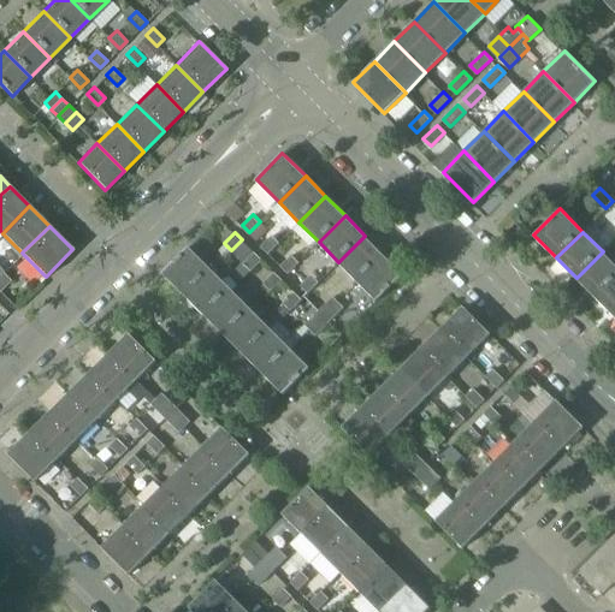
[(261,245),(268,253),(279,242),(272,235),(261,245)]
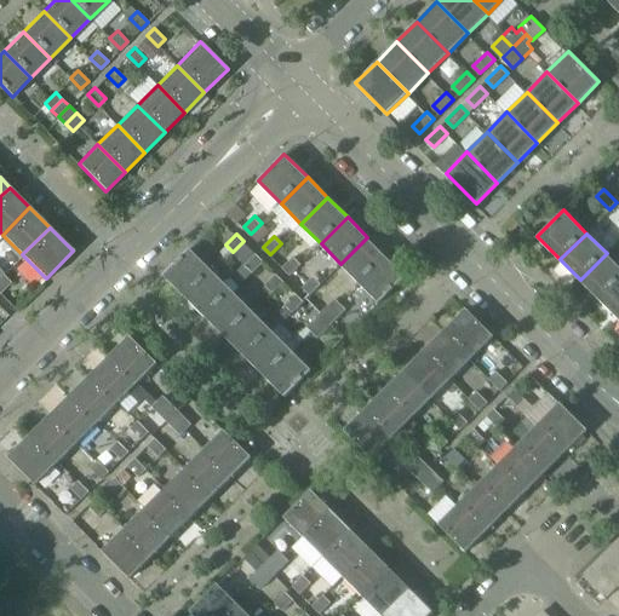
[(340,264),(360,282),(387,255),(367,237),(340,264)]
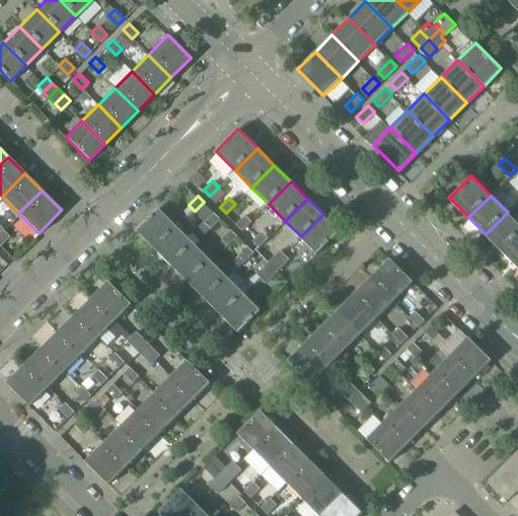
[(137,230),(156,249),(178,227),(159,208),(137,230)]
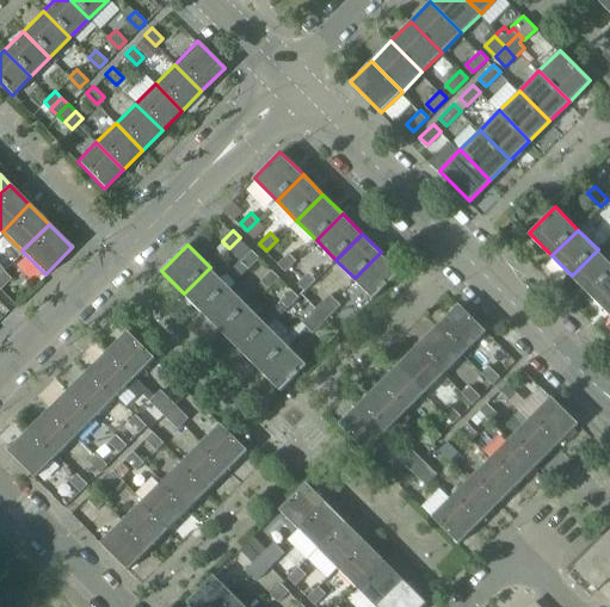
[(260,256),(253,249),(242,260),(250,267),(260,256)]
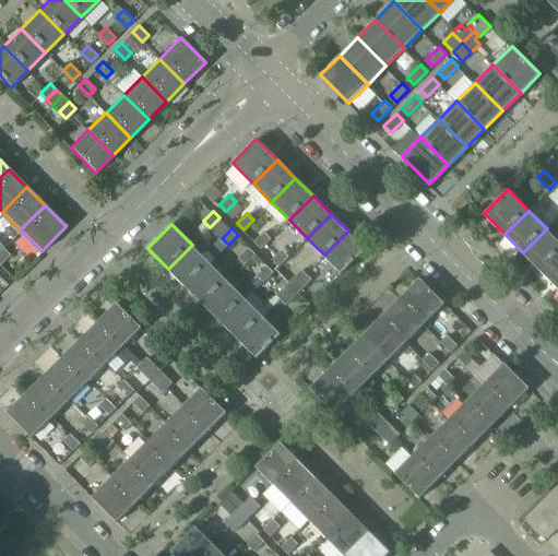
[(523,252),(541,270),(557,252),(557,239),(547,228),(523,252)]
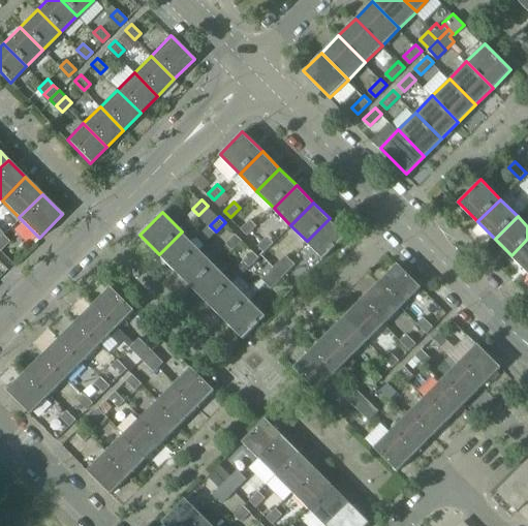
[(241,227),(248,234),(256,224),(250,218),(241,227)]
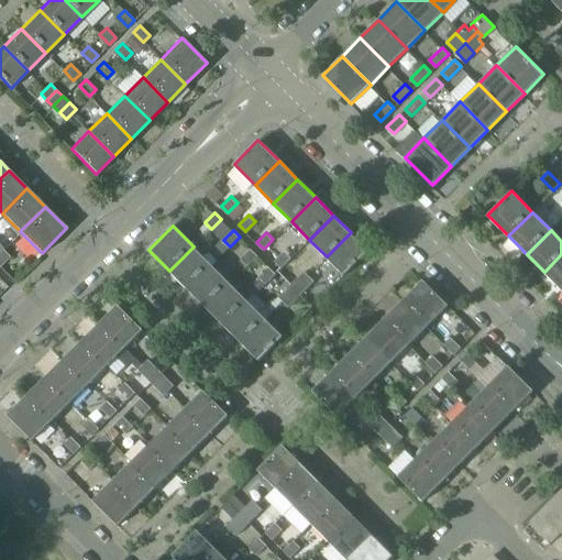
[(351,232),(327,256),(344,274),(368,250),(351,232)]
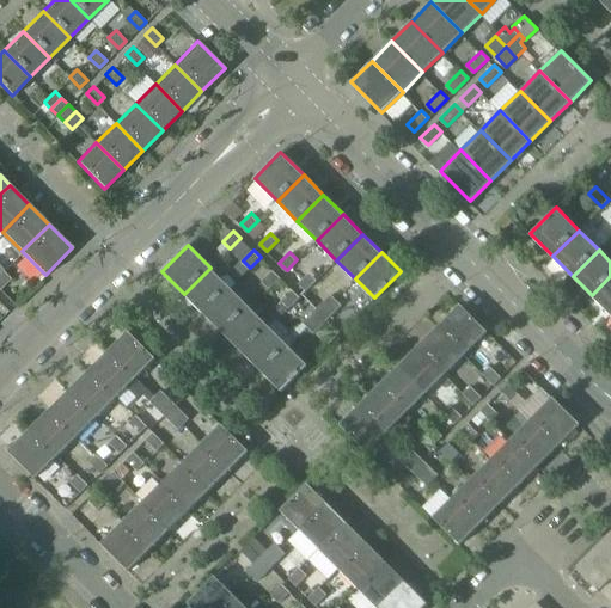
[(184,294),(205,313),(231,287),(211,268),(184,294)]
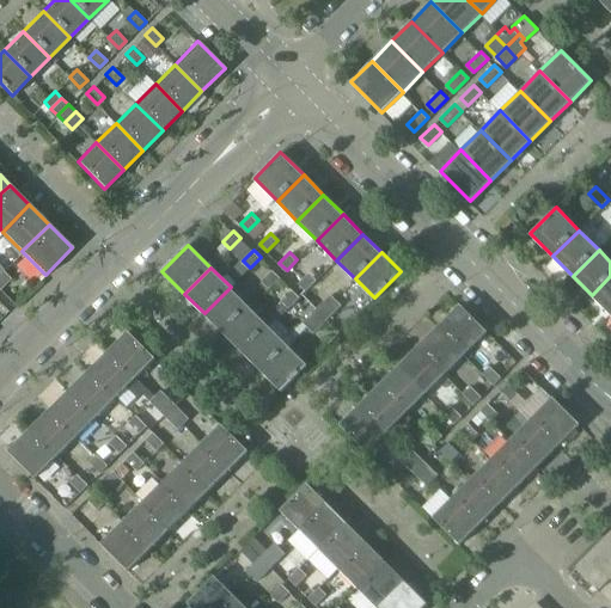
[(280,277),(273,269),(262,280),(269,287),(280,277)]
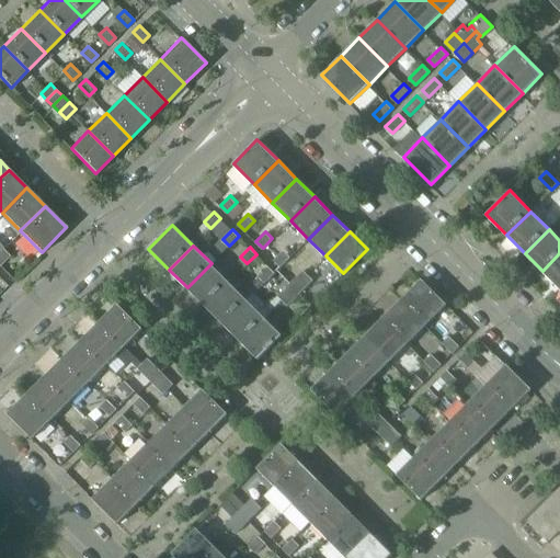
[(0,250),(0,263),(10,254),(2,248),(0,250)]
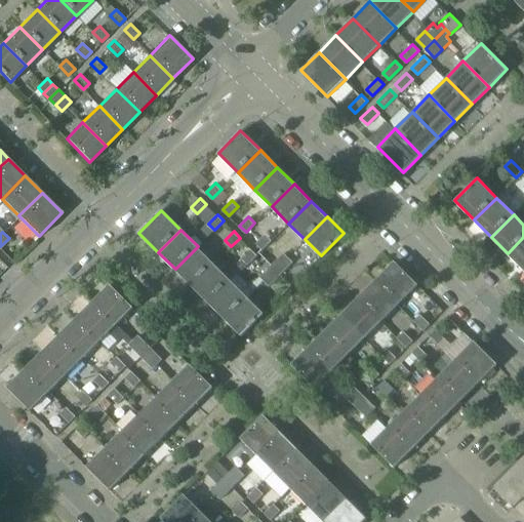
[(256,243),(263,249),(266,245),(272,240),(266,234),(256,243)]
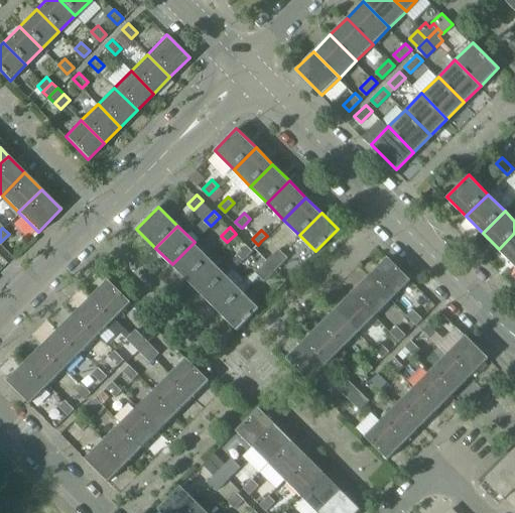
[(514,233),(499,249),(514,265),(514,233)]
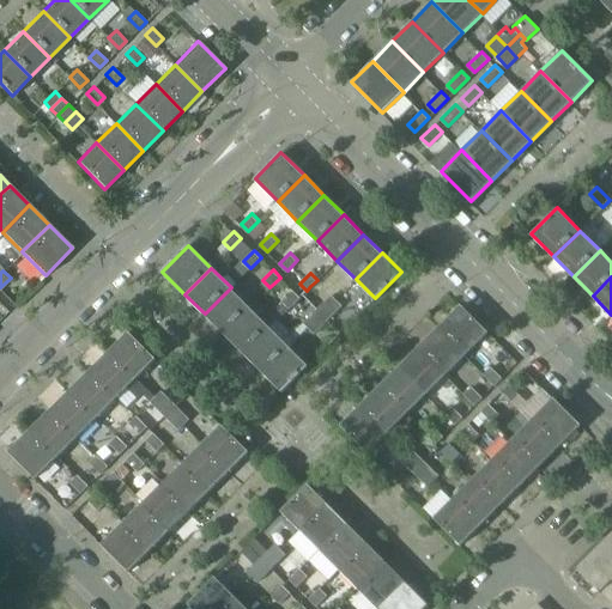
[(322,285),(317,280),(310,286),(316,291),(322,285)]
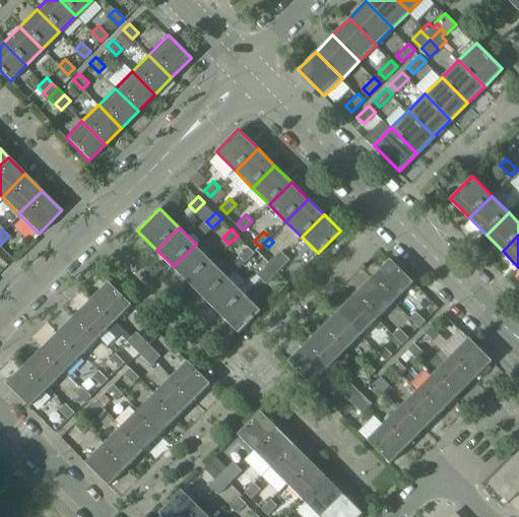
[(174,266),(190,283),(212,261),(196,244),(174,266)]
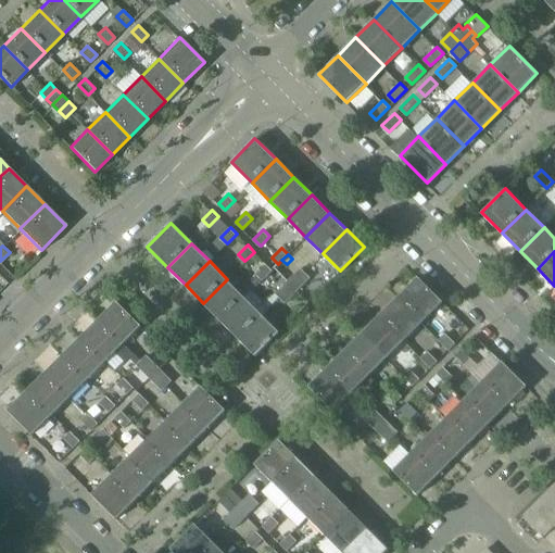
[(273,269),(266,263),(256,273),(263,279),(273,269)]
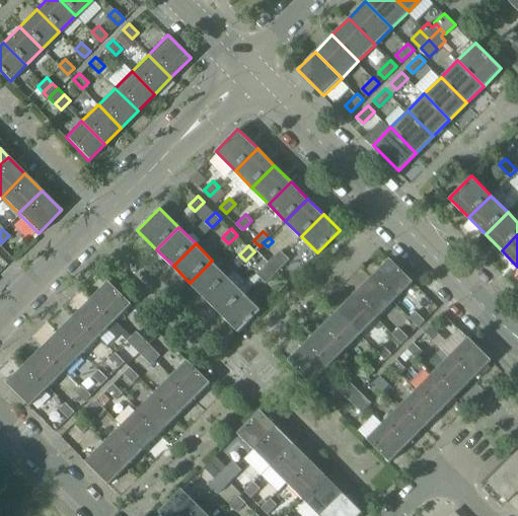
[(281,249),(275,254),(284,264),(290,259),(281,249)]
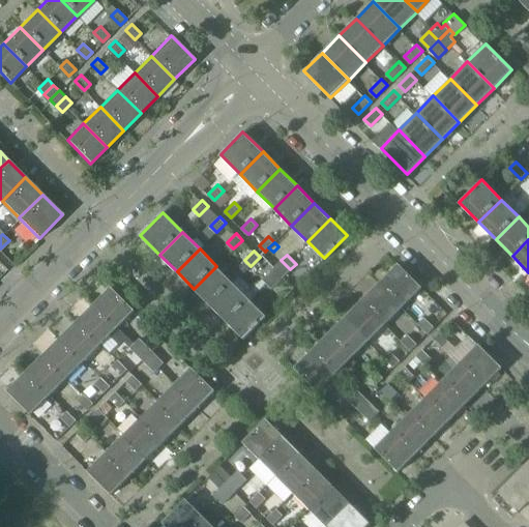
[(281,260),(274,266),(284,275),(290,269),(281,260)]
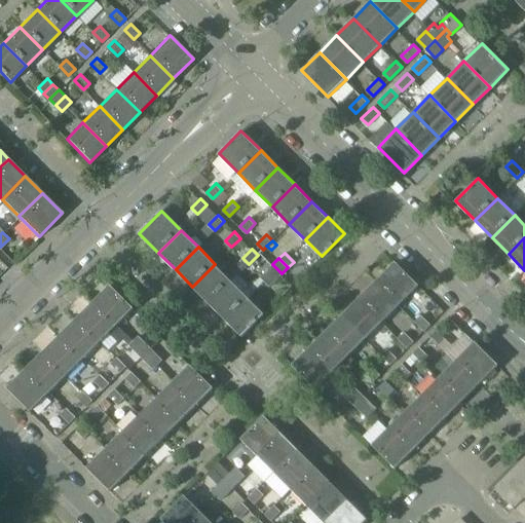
[(396,261),(375,281),(399,304),(418,285),(396,261)]
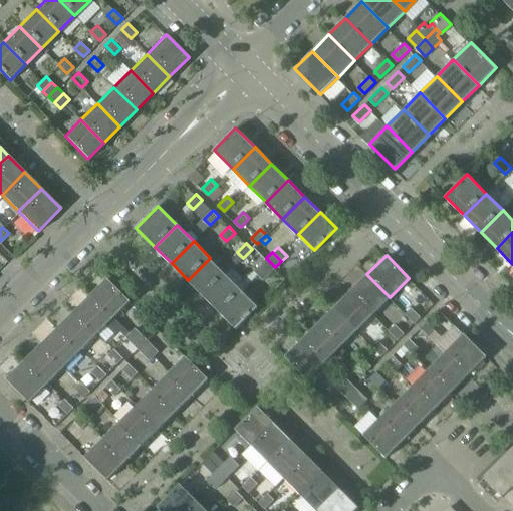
[(188,280),(204,296),(226,274),(210,258),(188,280)]
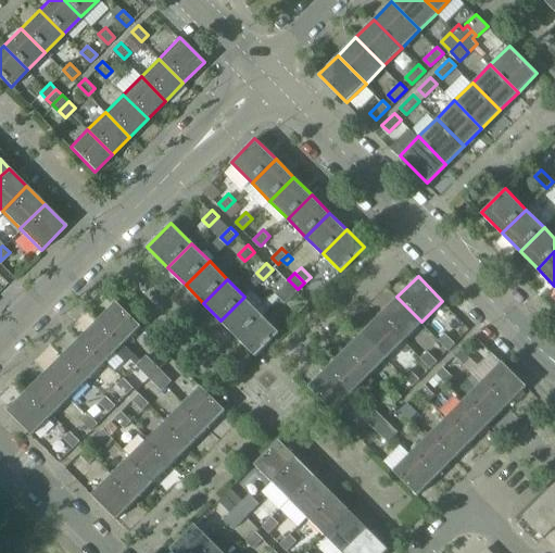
[(288,279),(281,286),(291,296),(298,289),(288,279)]
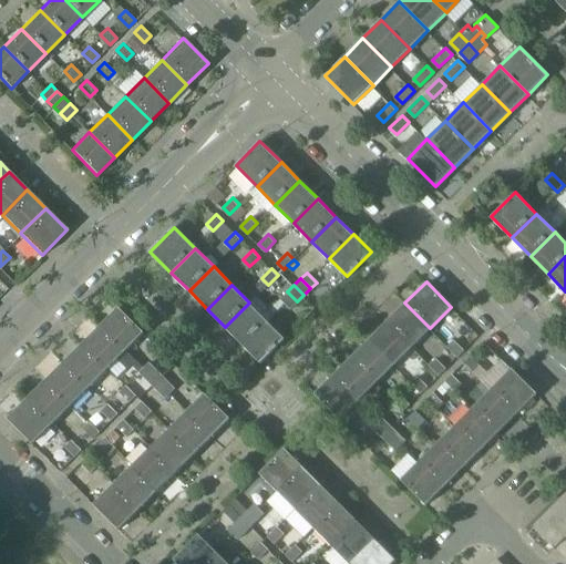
[(297,301),(287,291),(281,298),(291,308),(297,301)]
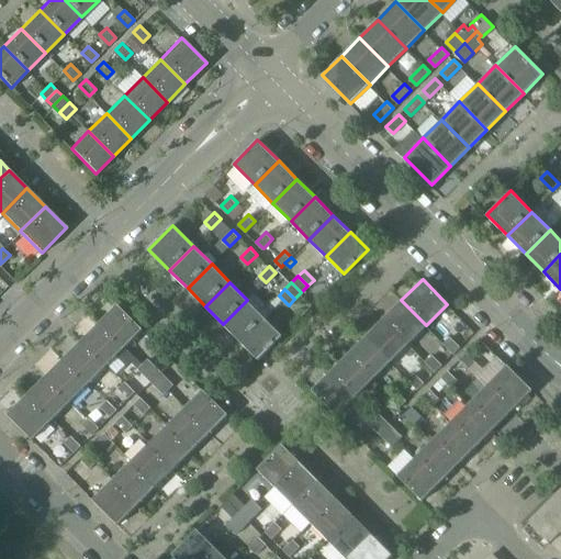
[(223,324),(240,342),(265,317),(247,300),(223,324)]
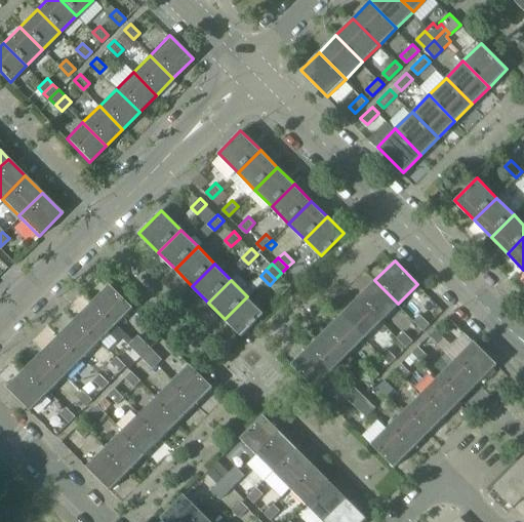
[(374,280),(358,297),(381,320),(398,304),(374,280)]
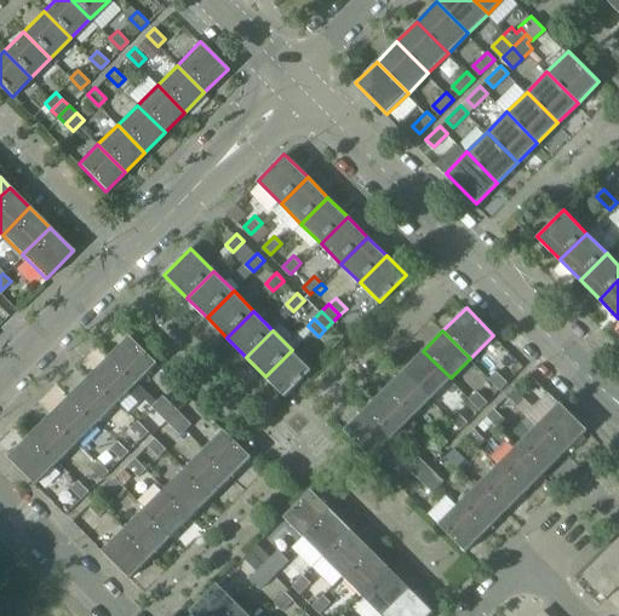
[(131,334),(112,353),(139,380),(158,362),(131,334)]
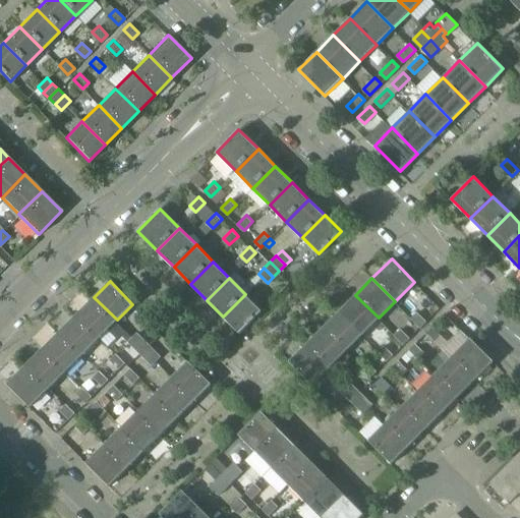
[(245,294),(223,317),(239,333),(262,310),(245,294)]
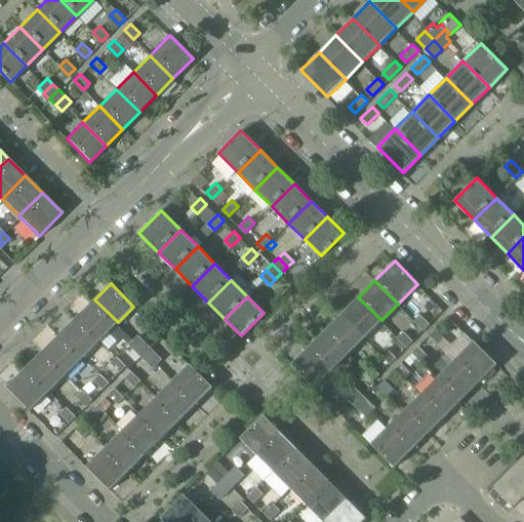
[(358,297),(341,314),(364,337),(381,320),(358,297)]
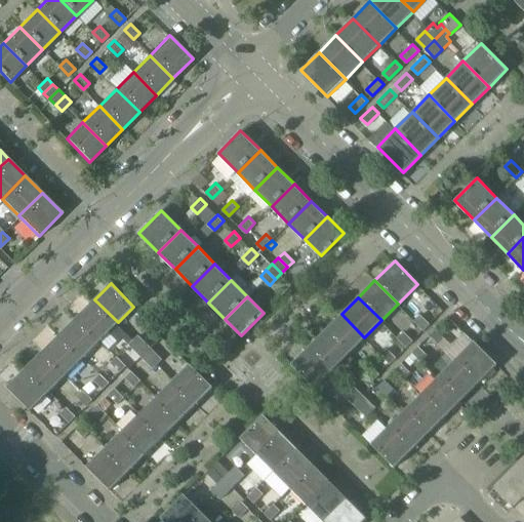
[(94,299),(78,316),(101,339),(118,322),(94,299)]
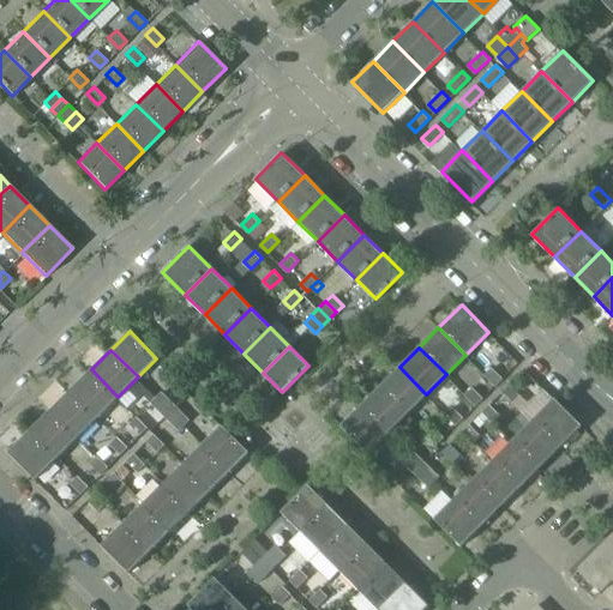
[(400,367),(379,387),(407,414),(426,394),(400,367)]
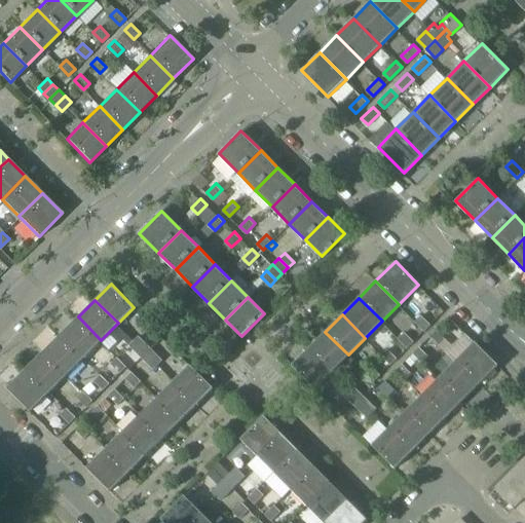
[(415,321),(424,330),(430,324),(421,314),(415,321)]
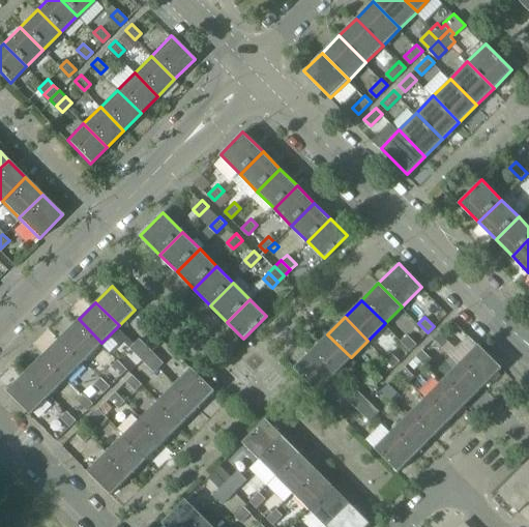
[(79,319),(61,337),(85,359),(101,343),(79,319)]
